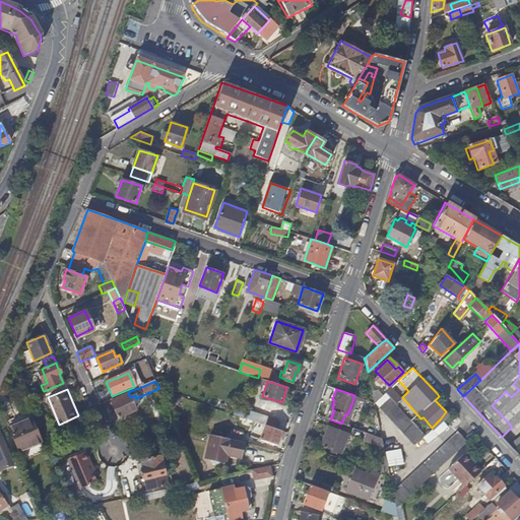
[(382,395),(378,390),(372,392),(374,402),(376,401),(382,395)]
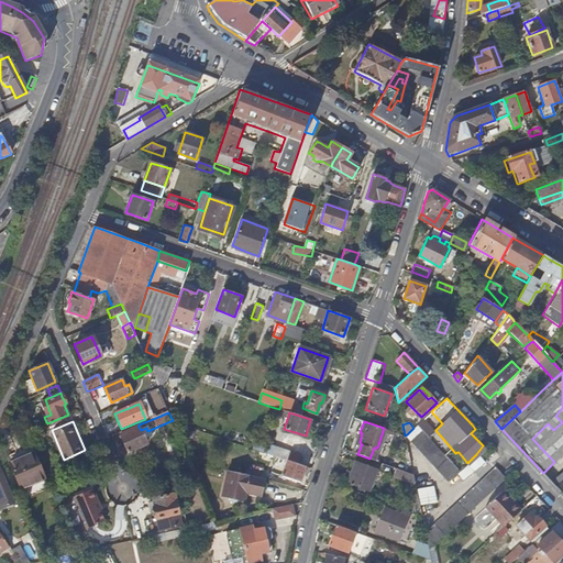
[(141,430),(139,427),(120,434),(127,452),(134,449),(146,444),(141,430)]
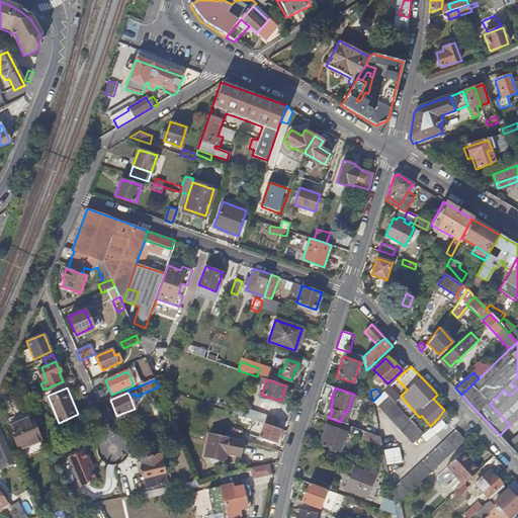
[(421,434),(389,399),(378,407),(411,443),(421,434)]
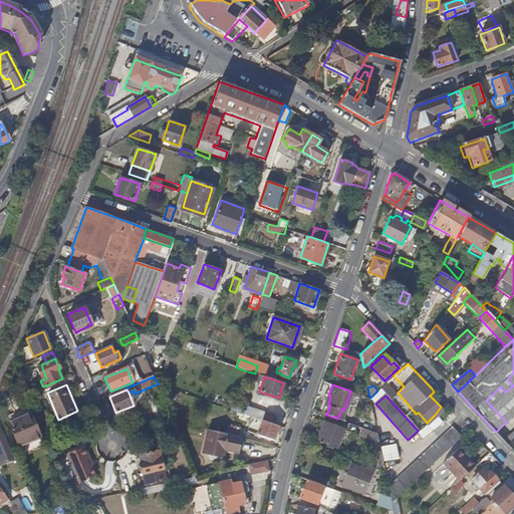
[(271,424),(273,416),(263,413),(261,420),(262,421),(271,424)]
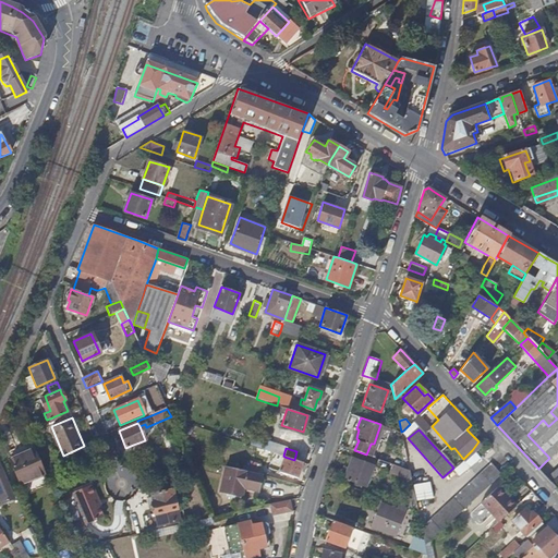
[(45,475),(34,449),(10,460),(22,486),(45,475)]
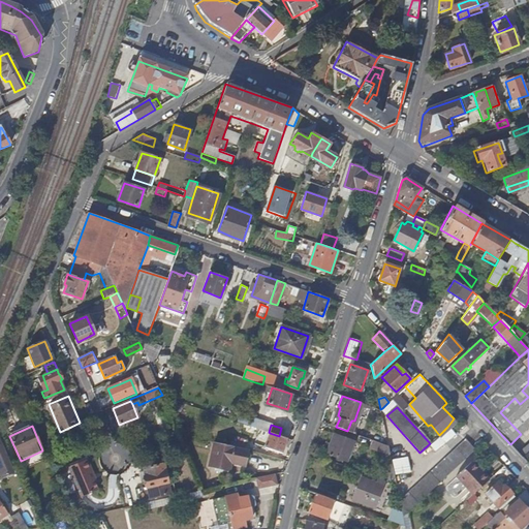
[(282,453),(286,438),(279,436),(270,433),(268,440),(268,441),(266,447),(282,453)]
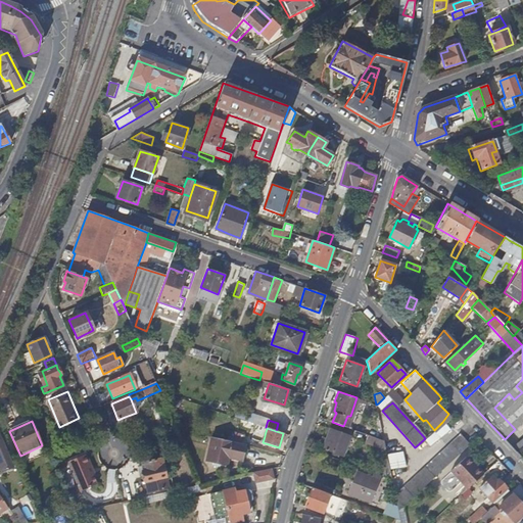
[(342,456),(349,437),(330,429),(323,448),(342,456)]
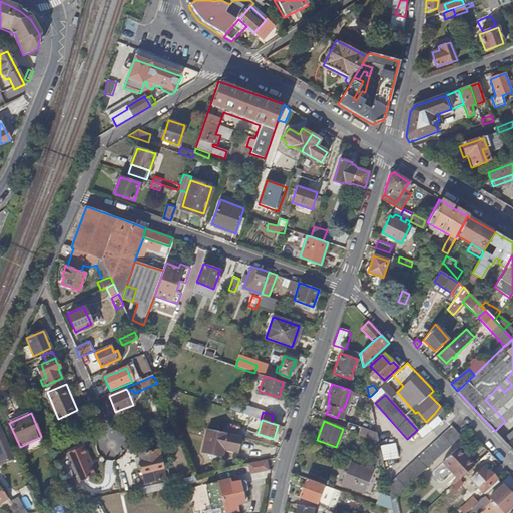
[(383,467),(376,433),(355,425),(349,423),(347,429),(368,437),(375,464),(375,467),(378,468),(383,470),(384,470),(383,467)]
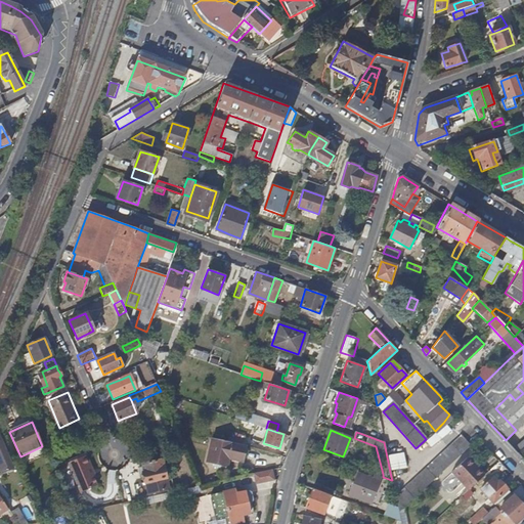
[(246,447),(248,438),(234,434),(231,444),(246,447)]
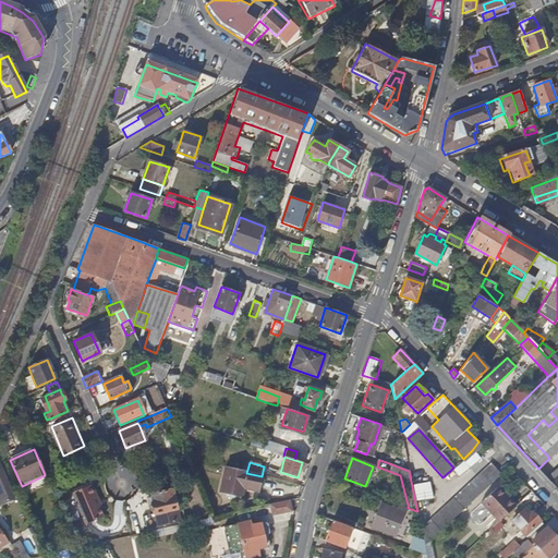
[(424,547),(501,474),(492,463),(421,530),(424,546),(424,547)]
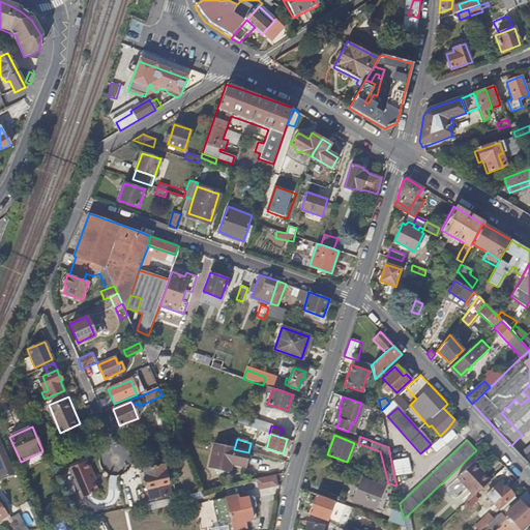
[(244,469),(248,452),(234,449),(213,444),(208,468),(230,474),(233,466),(244,469)]
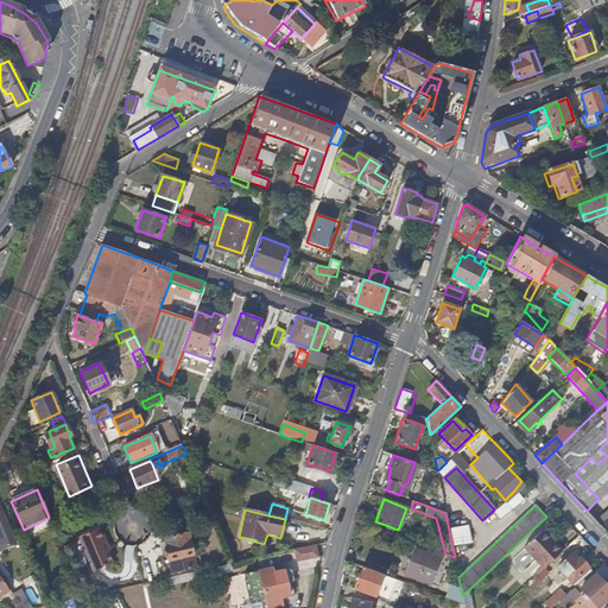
[(600,525),(607,517),(607,510),(595,520),(600,525)]
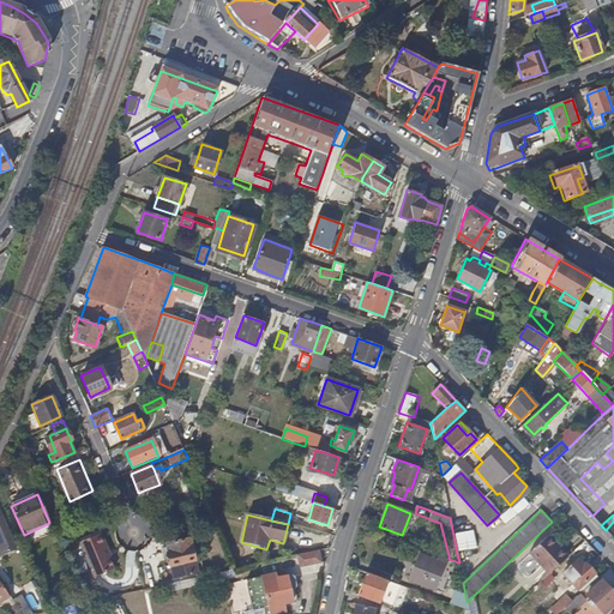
[(167,525),(164,516),(146,519),(150,524),(151,529),(167,525)]
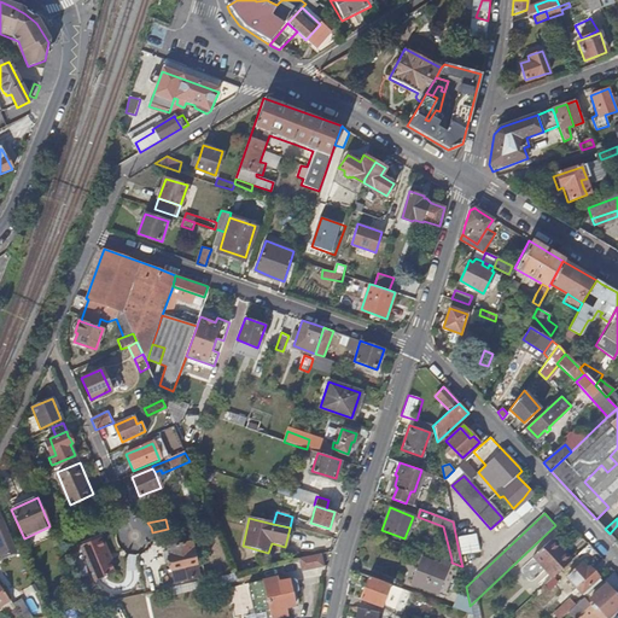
[(15,551),(5,529),(0,531),(0,548),(4,555),(11,552),(13,553),(15,551)]
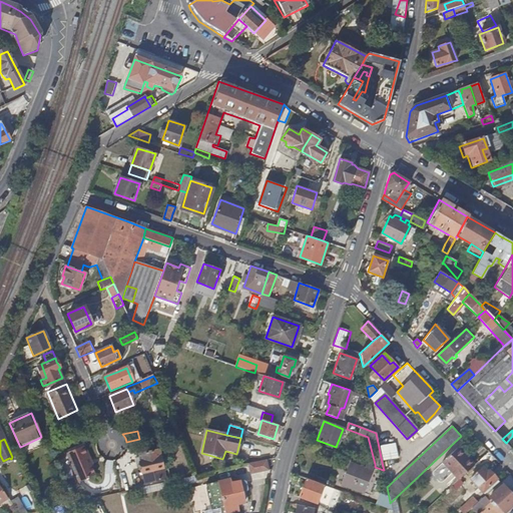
[(385,462),(400,460),(397,443),(382,446),(385,462)]
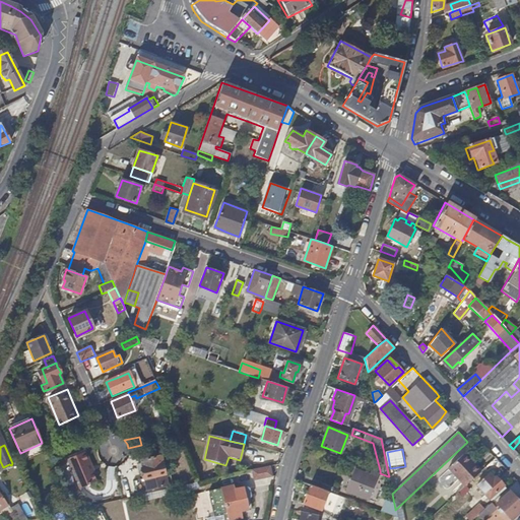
[(92,472),(88,464),(91,463),(85,450),(66,458),(79,488),(96,480),(92,472)]
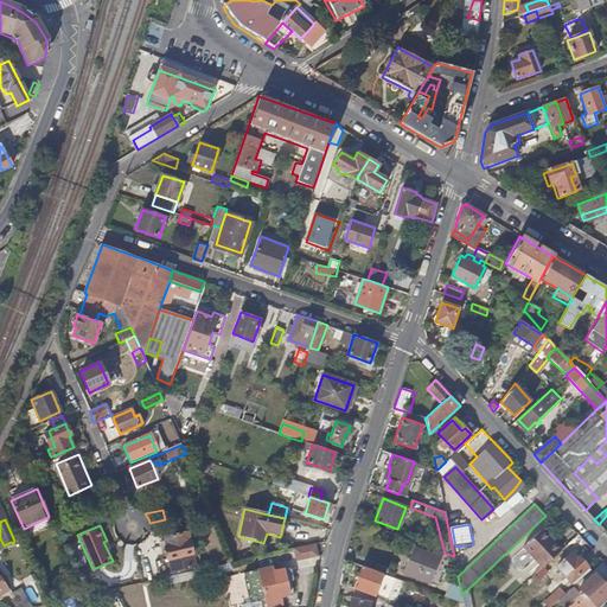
[(561,550),(541,529),(523,545),(543,567),(551,558),(561,550)]
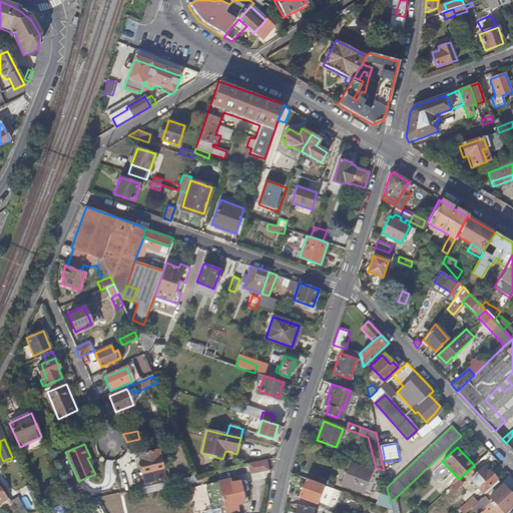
[(162,468),(158,450),(139,454),(140,461),(140,462),(142,473),(149,471),(161,468),(162,468)]
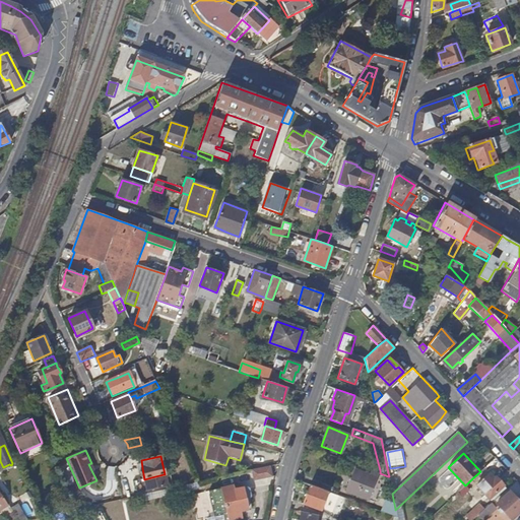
[(271,475),(269,466),(254,470),(256,479),(271,475)]
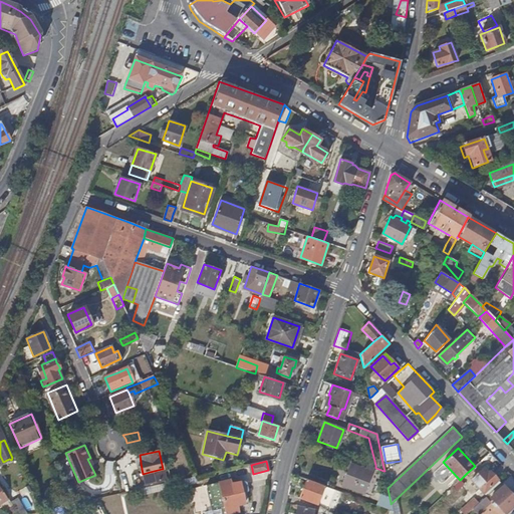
[(363,492),(371,468),(362,464),(361,468),(350,464),(342,486),(352,490),(353,488),(363,492)]
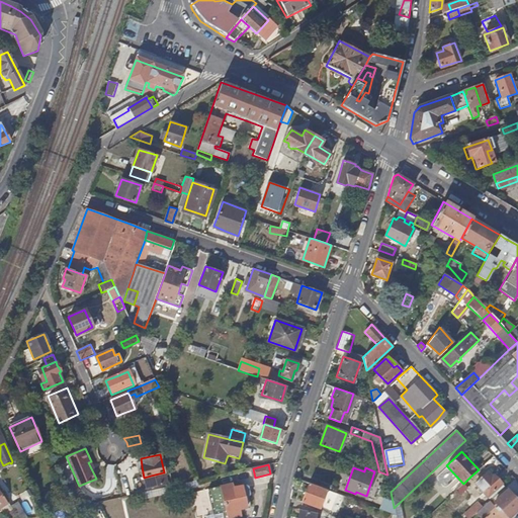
[(502,483),(496,477),(494,479),(488,471),(475,483),(487,497),(502,483)]
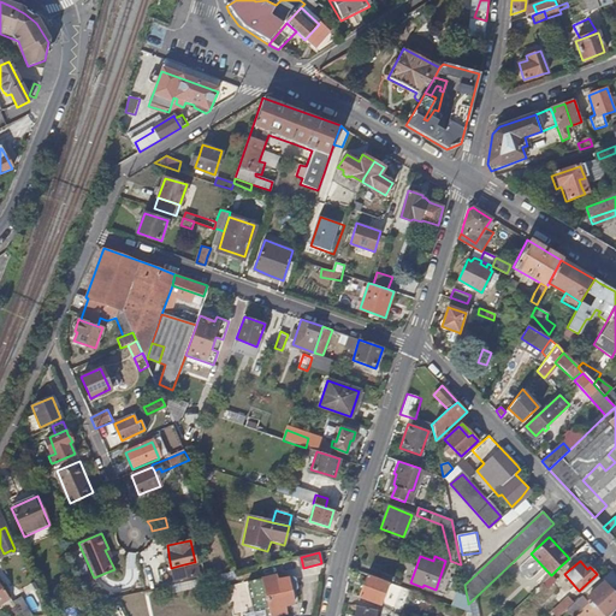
[(195,570),(194,562),(179,566),(181,574),(195,570)]
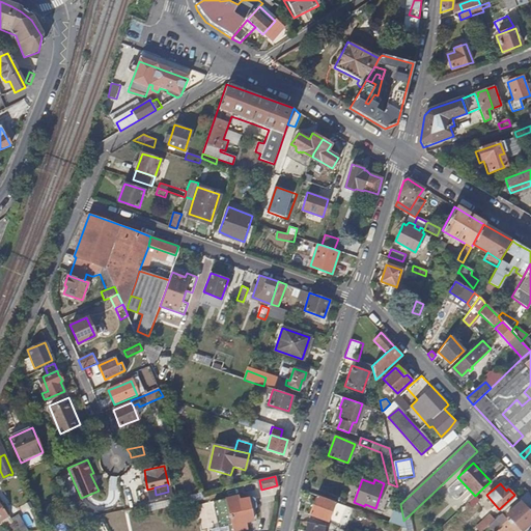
[(257,519),(255,508),(256,508),(253,497),(239,500),(238,495),(214,501),(220,527),(228,524),(229,530),(230,530),(248,527),(247,521),(257,519)]
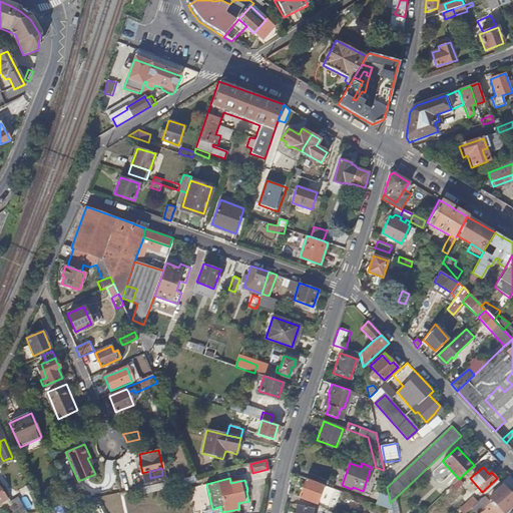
[(316,504),(324,485),(306,478),(299,497),(316,504)]
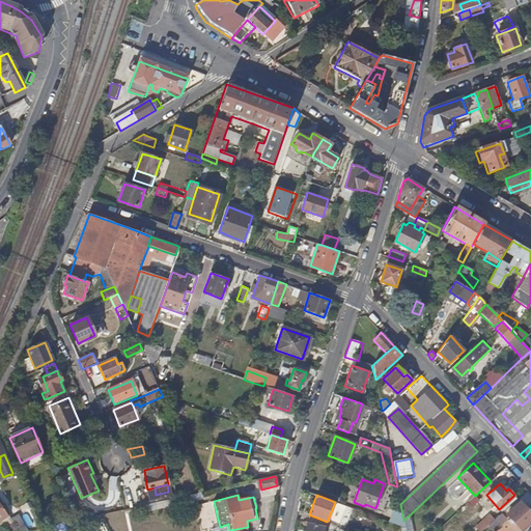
[(522,530),(530,522),(530,513),(521,502),(506,514),(521,530),(522,530)]
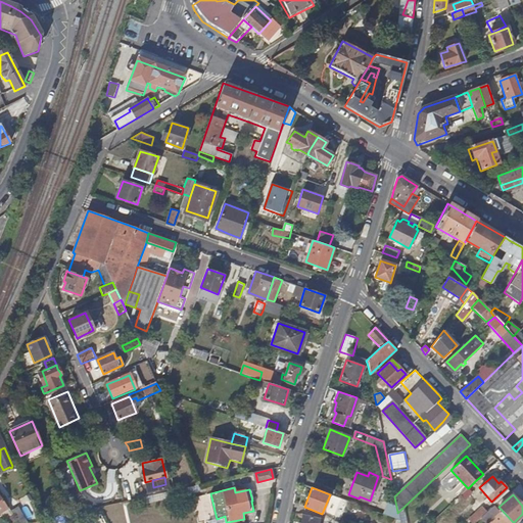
[(30,502),(13,510),(19,522),(35,522),(40,521),(30,502)]
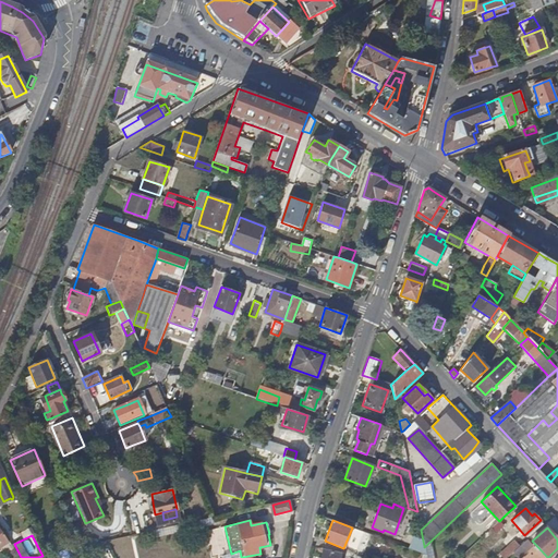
[(501,557),(506,557),(521,545),(517,540),(499,556),(501,557)]
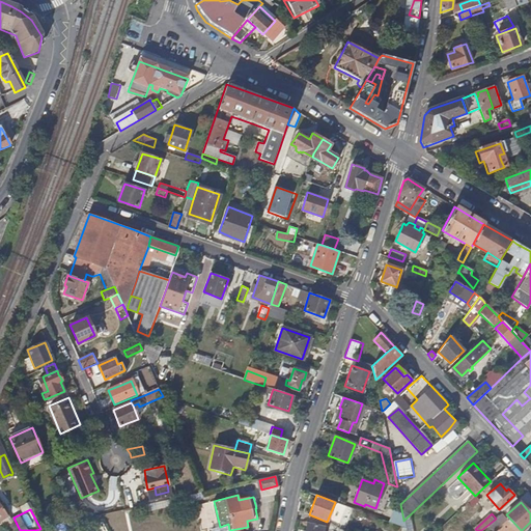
[(403,521),(403,520),(392,514),(390,523),(392,523),(400,527),(406,529),(403,521)]
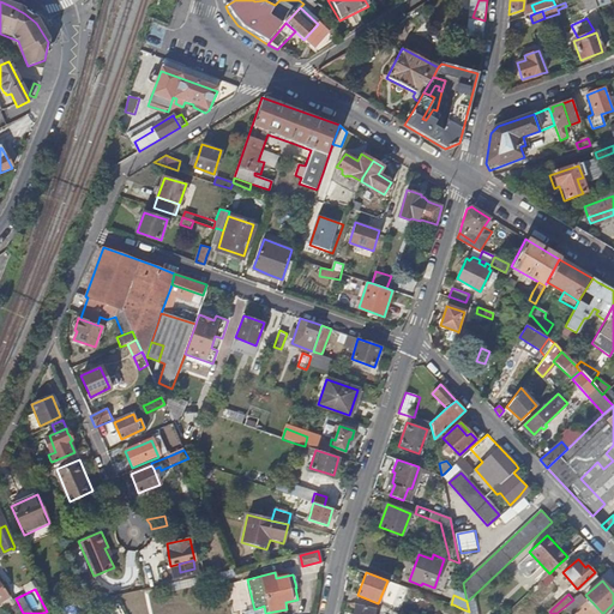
[(581,613),(578,609),(581,607),(578,605),(582,601),(578,595),(573,600),(557,613),(581,613)]
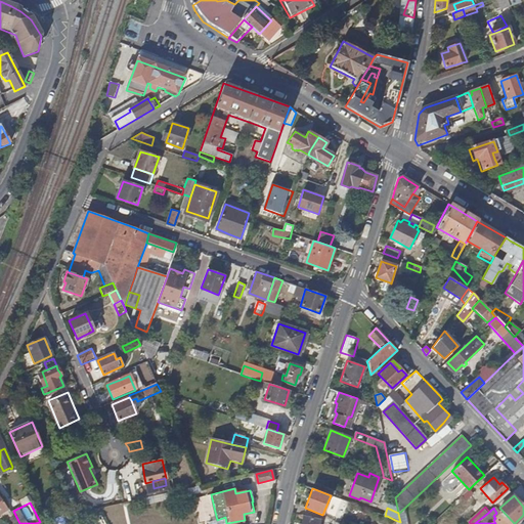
[(318,523),(320,519),(303,515),(301,523),(318,523)]
